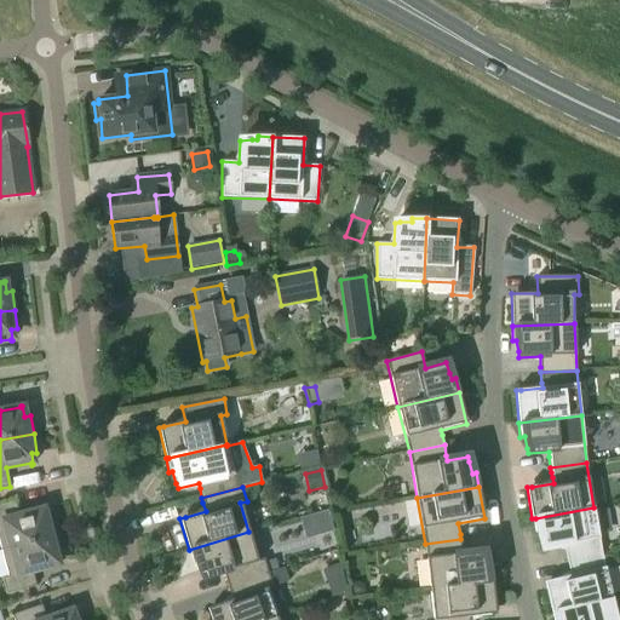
[(0,546),(1,550),(56,537),(51,518),(46,520),(42,509),(41,509),(41,510),(17,517),(13,501),(0,505),(0,546)]
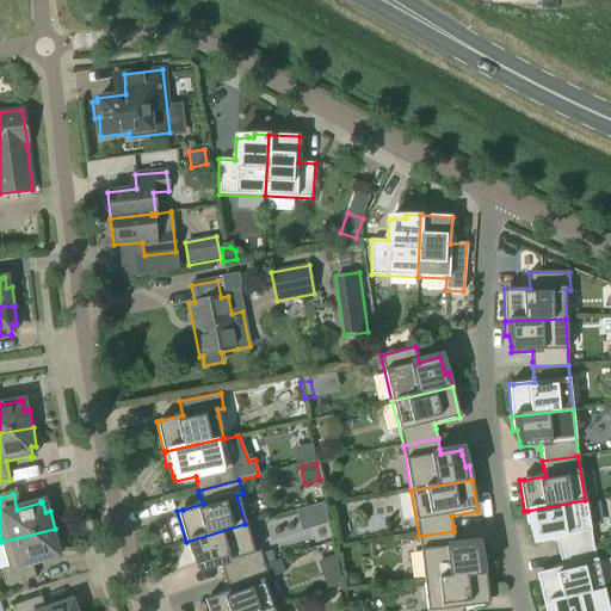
[(325,500),(296,508),(302,530),(331,522),(325,500)]
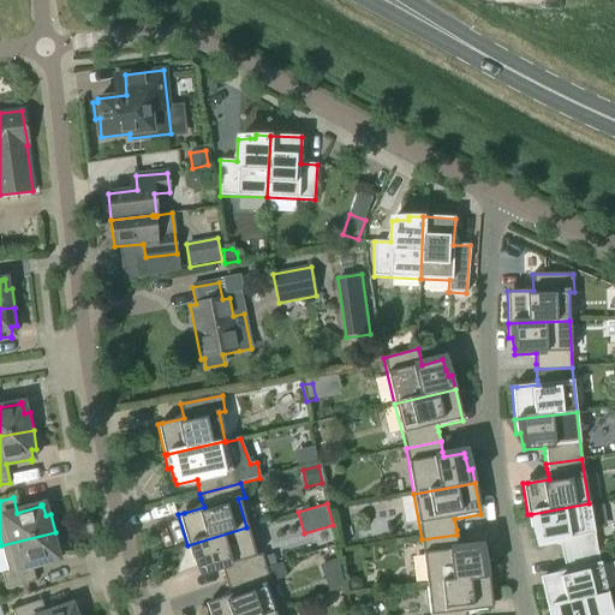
[(589,503),(531,514),(527,514),(530,529),(533,529),(537,539),(538,545),(560,541),(560,547),(562,556),(597,550),(589,503)]
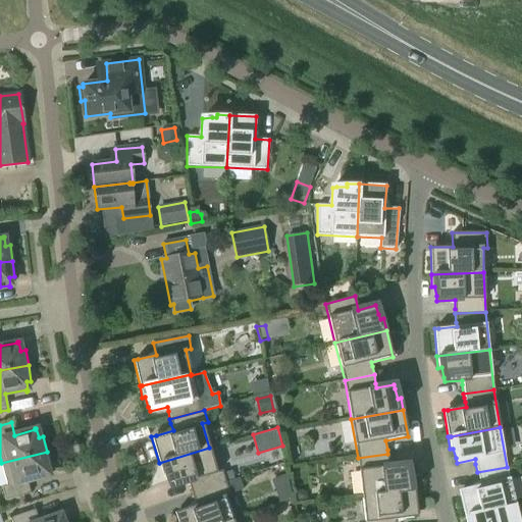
[(209,448),(159,463),(162,474),(165,473),(167,478),(170,487),(188,482),(190,489),(191,493),(225,482),(221,471),(216,472),(209,448)]
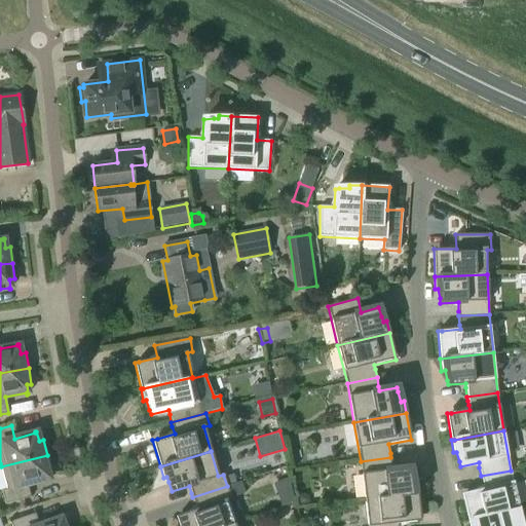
[(47,455),(1,466),(7,490),(1,491),(5,504),(30,497),(27,485),(47,480),(48,481),(49,481),(46,472),(51,471),(47,455)]
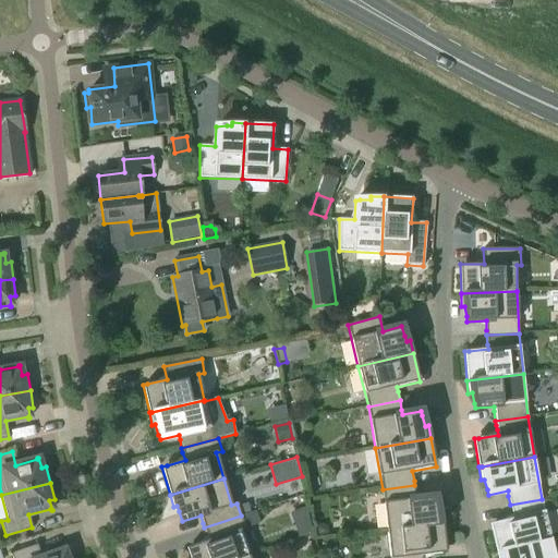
[(415,495),(414,485),(383,489),(387,531),(440,525),(444,525),(441,512),(438,512),(436,502),(435,497),(416,499),(415,495)]
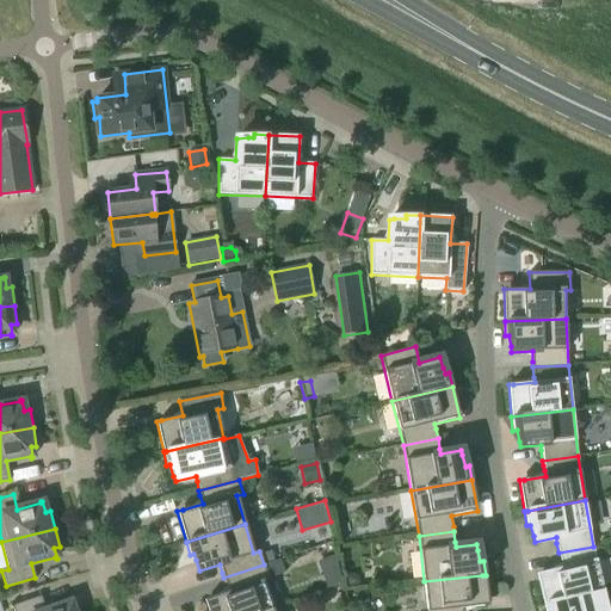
[(562,568),(542,573),(536,574),(543,604),(604,590),(593,547),(559,553),(560,557),(562,568)]
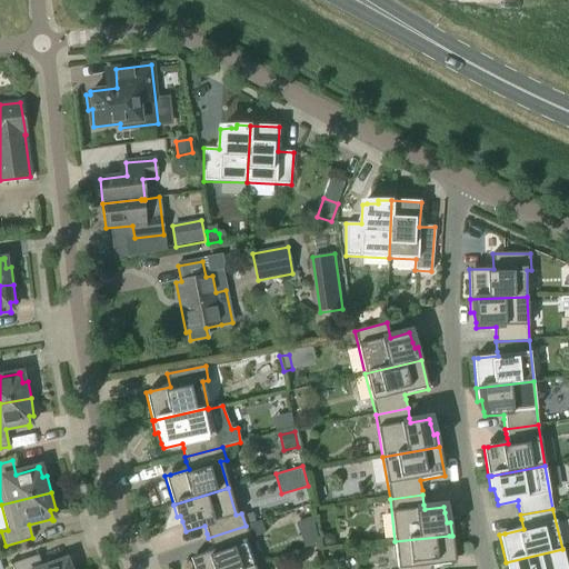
[(298,520),(303,545),(317,541),(311,517),(298,520)]
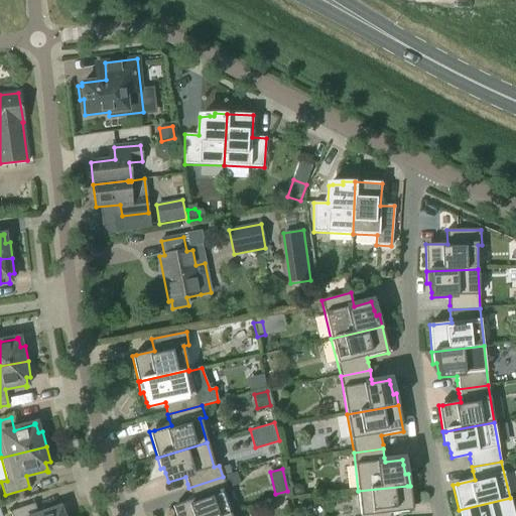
[(236,473),(223,477),(227,489),(240,484),(236,473)]
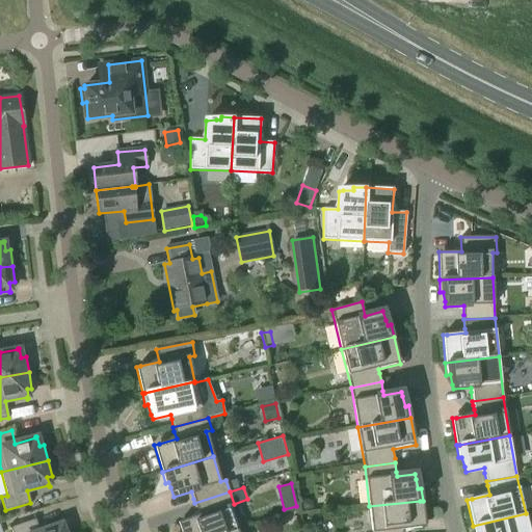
[(198,514),(182,521),(178,523),(181,531),(232,531),(237,530),(229,506),(234,504),(230,491),(194,503),(197,511),(198,514)]
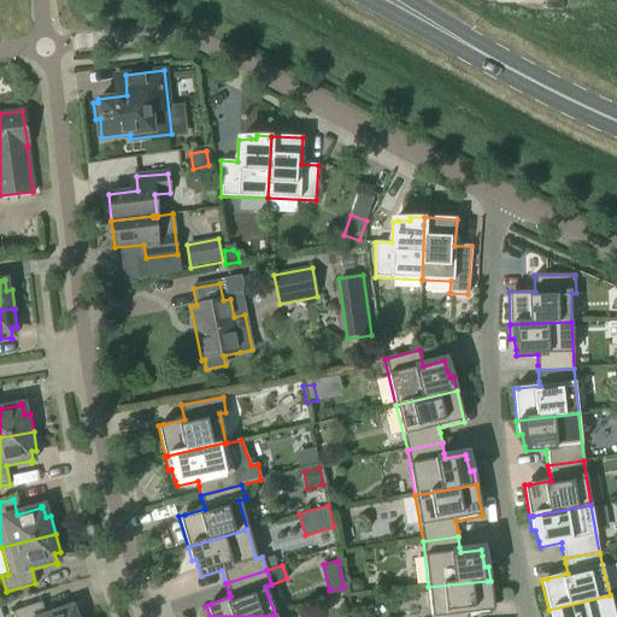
[(491,581),(487,581),(428,587),(430,616),(466,616),(466,615),(493,612),(491,581)]
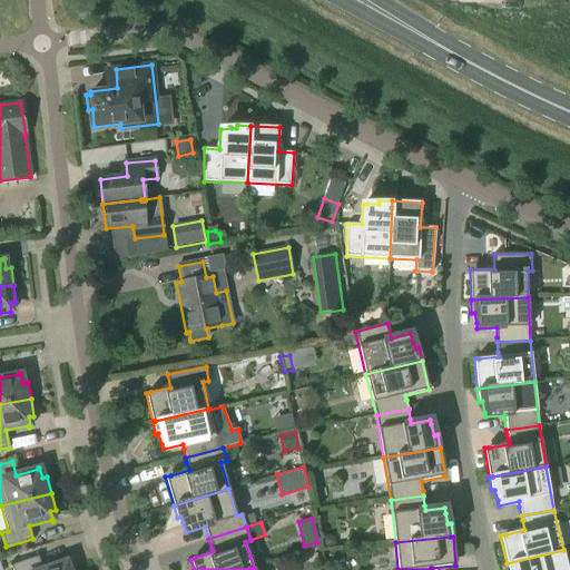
[(568,569),(563,550),(507,563),(508,569),(568,569)]
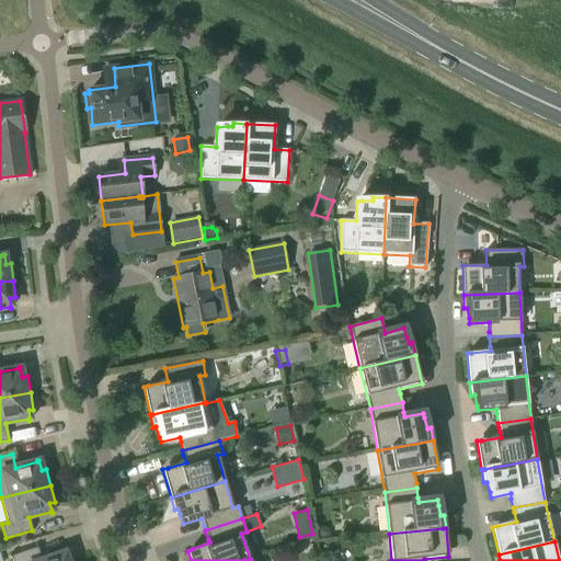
[(72,560),(67,560),(64,551),(63,552),(64,553),(42,560),(37,548),(11,557),(12,560),(72,560)]
